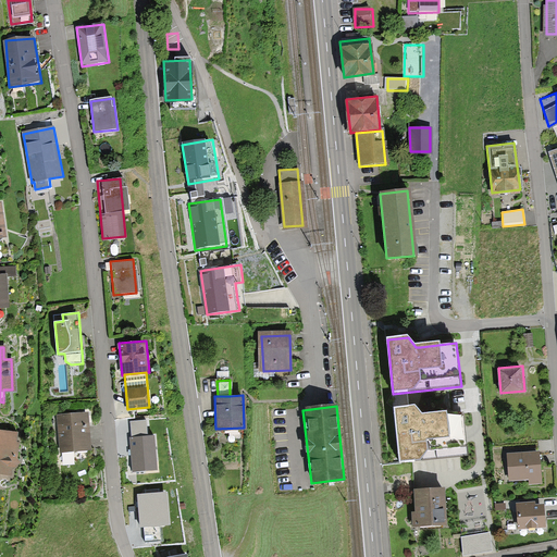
[(467,456),(462,417),(447,415),(426,417),(424,417),(413,406),(395,408),(401,463),(467,456)]
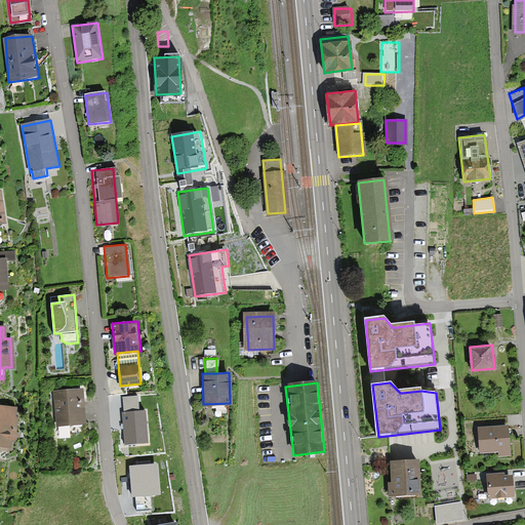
[(54,391),(56,428),(84,426),(82,389),(54,391)]
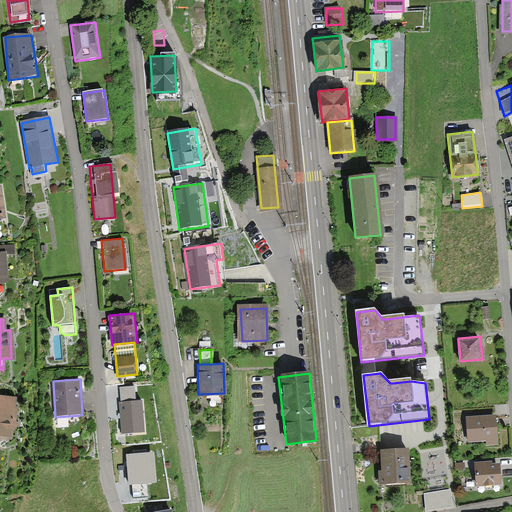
[(120,416),(122,434),(145,432),(142,400),(136,401),(135,387),(121,388),(122,402),(119,402),(120,416)]
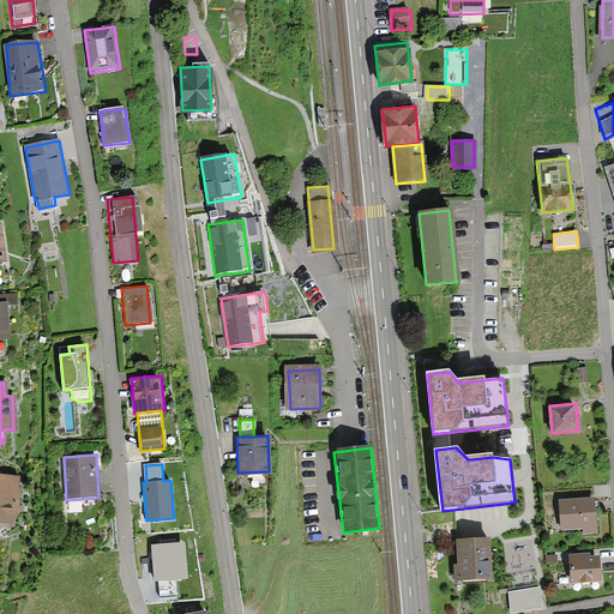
[(17,477),(0,476),(0,522),(13,523),(17,477)]
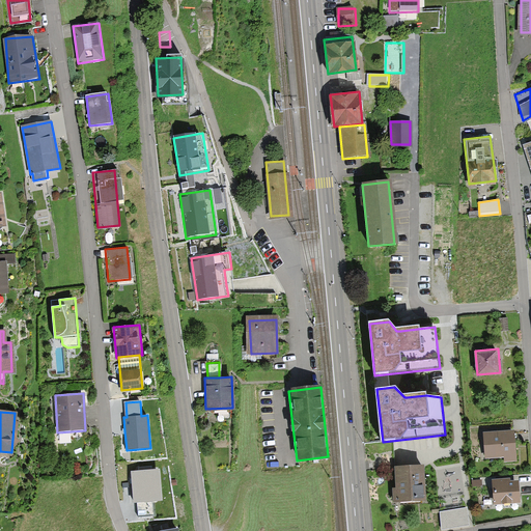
[(513,459),(511,430),(482,432),(484,456),(504,454),(504,459),(513,459)]
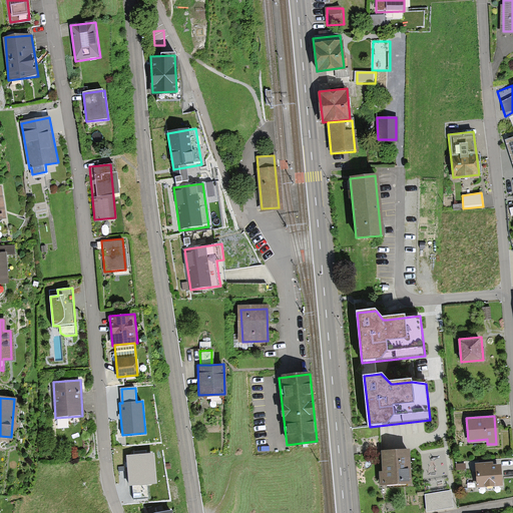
[(410,449),(381,451),(383,472),(380,472),(381,485),(413,483),(410,449)]
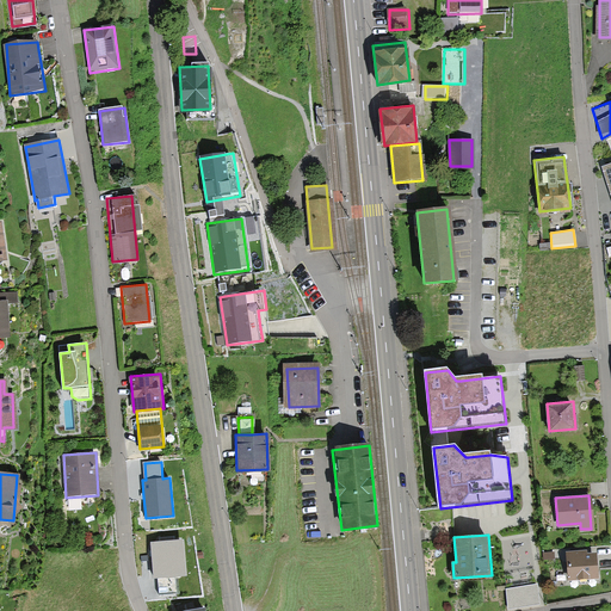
[(184,541),(150,543),(154,579),(158,579),(159,594),(177,593),(176,576),(186,576),(184,541)]
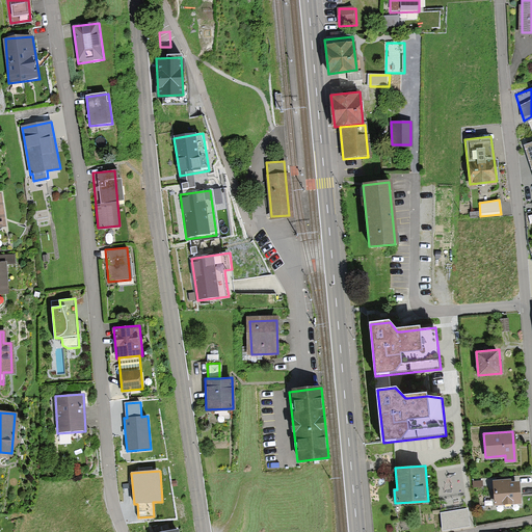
[(531,480),(523,481),(524,496),(531,495),(531,480)]
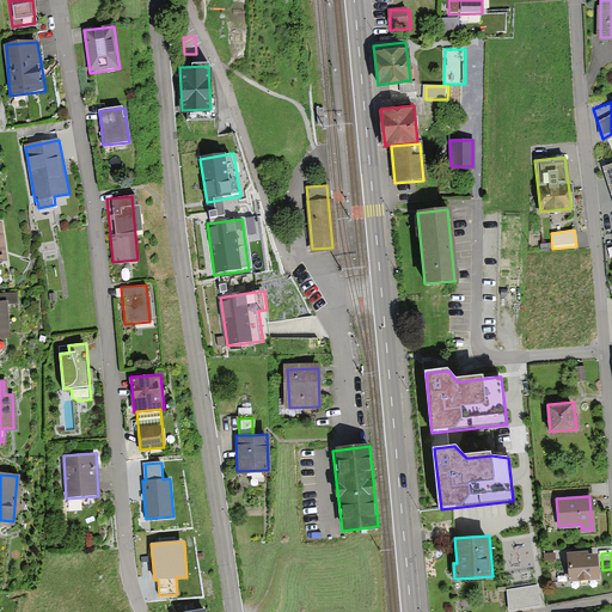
[(568,556),(570,581),(595,579),(593,554),(568,556)]
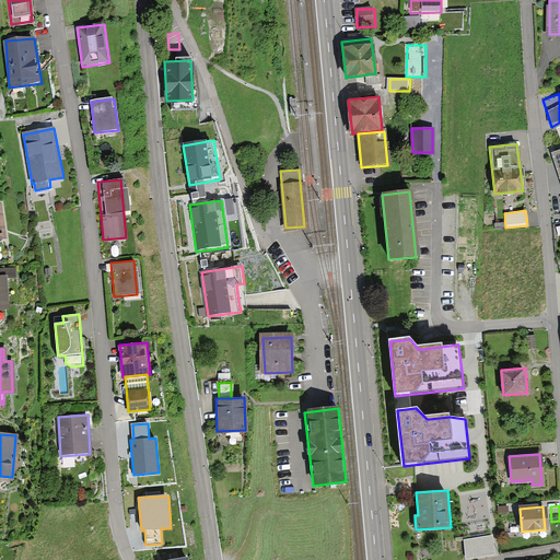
[(493,535),(464,540),(466,558),(494,553),(493,535)]
